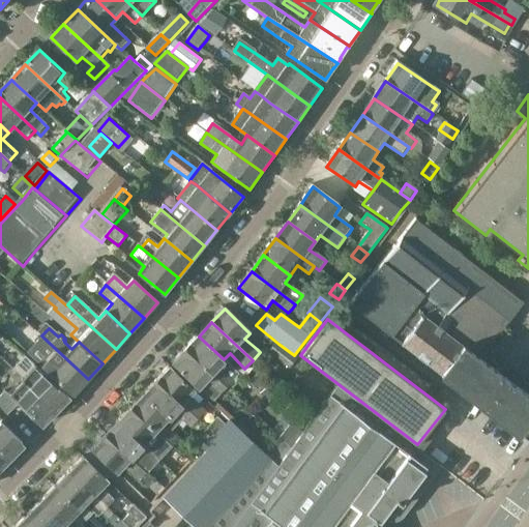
[(224,359),(199,337),(185,350),(227,388),(239,374),(224,359)]
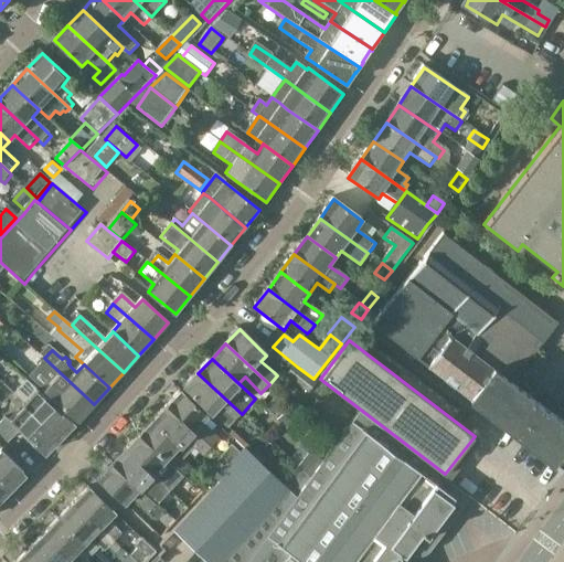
[(30,379),(53,398),(80,422),(94,404),(46,360),(30,379)]
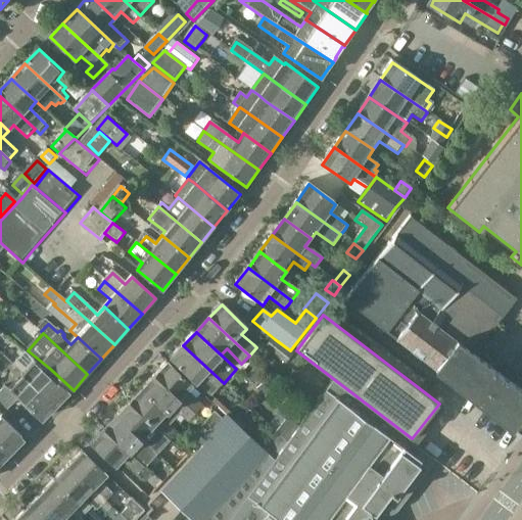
[(290,350),(275,339),(266,349),(286,366),(295,355),(290,350)]
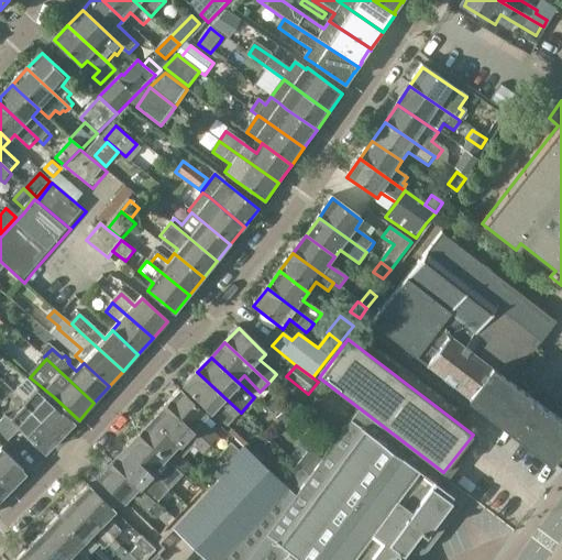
[(210,413),(211,413),(228,428),(233,421),(241,413),(197,372),(184,386),(210,413)]
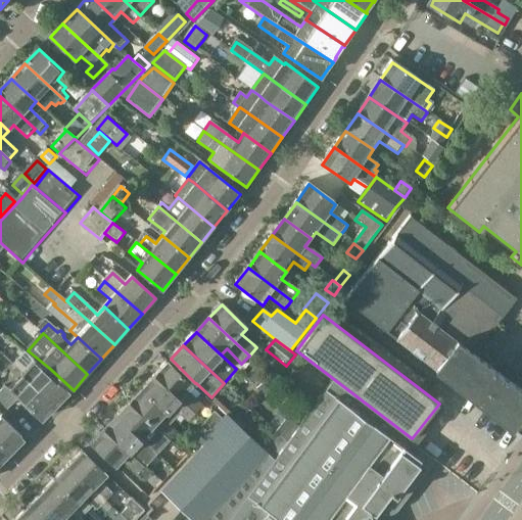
[(27,353),(18,362),(27,369),(21,374),(26,378),(28,380),(33,384),(56,407),(57,407),(70,394),(69,393),(46,372),(39,365),(27,353)]
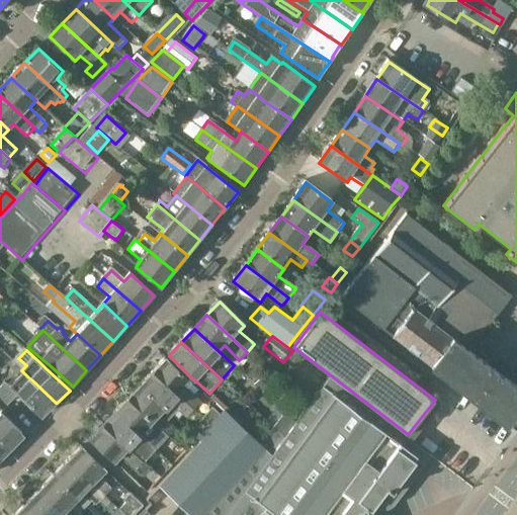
[(166,358),(154,371),(193,409),(199,403),(184,389),(190,382),(166,358)]
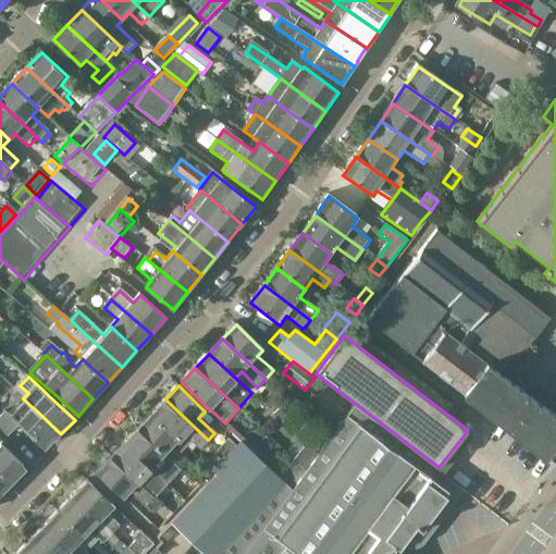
[(284,398),(274,389),(261,404),(270,411),(284,398)]
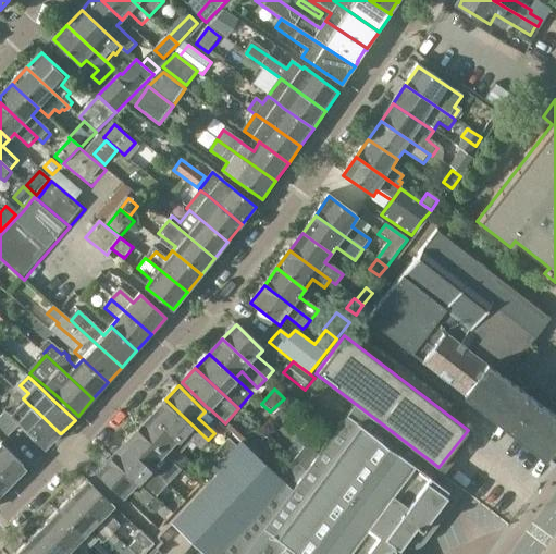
[(11,415),(10,416),(15,420),(20,426),(45,450),(57,438),(61,433),(60,433),(35,409),(29,405),(27,403),(23,398),(17,393),(16,393),(12,398),(20,406),(11,415)]
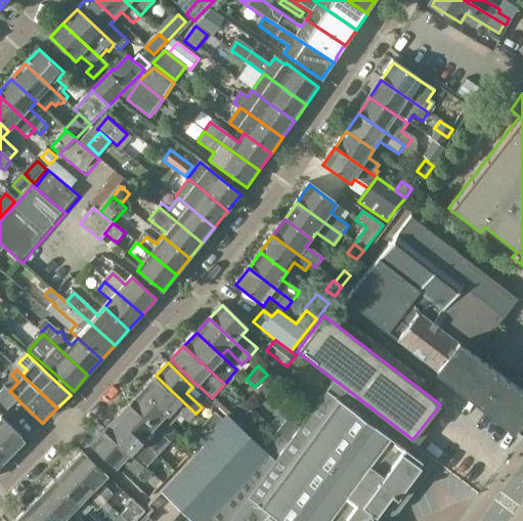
[(191,419),(195,414),(156,376),(142,390),(176,423),(182,417),(189,423),(192,420),(191,419)]
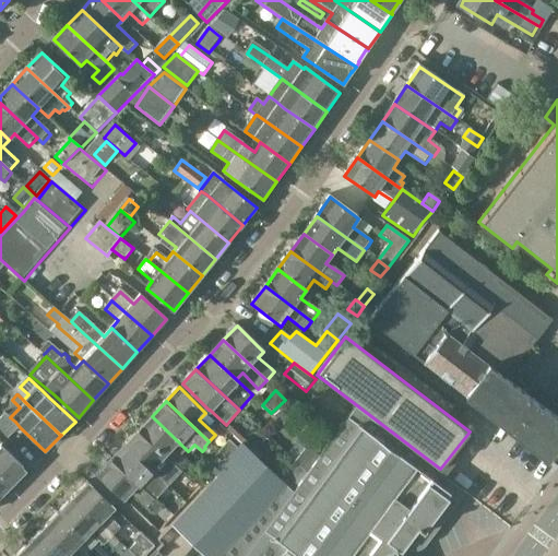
[(293,417),(292,416),(283,409),(276,415),(274,417),(284,426),(293,417)]
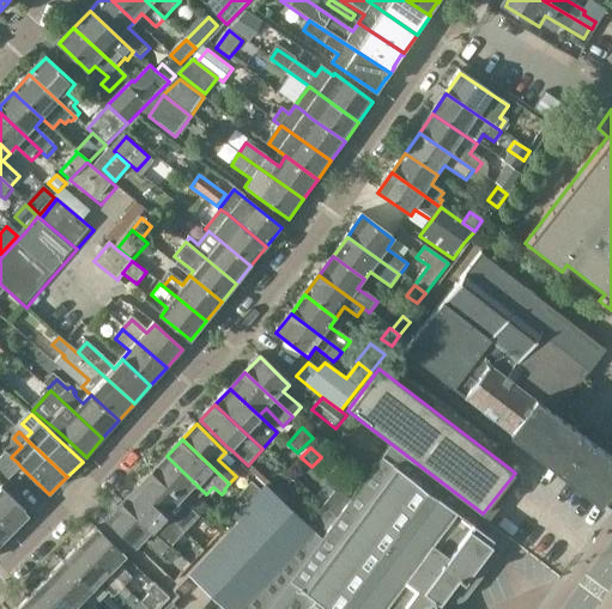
[(389,449),(383,457),(352,499),(340,515),(337,521),(331,528),(440,606),(444,600),(447,601),(449,602),(452,603),(454,603),(458,602),(461,601),(462,600),(465,598),(467,596),(509,540),(480,517),(389,449)]
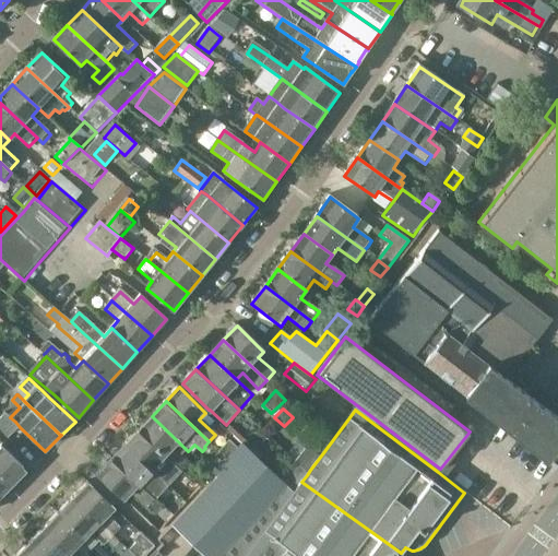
[(7,414),(0,421),(0,428),(8,439),(20,427),(15,422),(10,417),(7,414)]
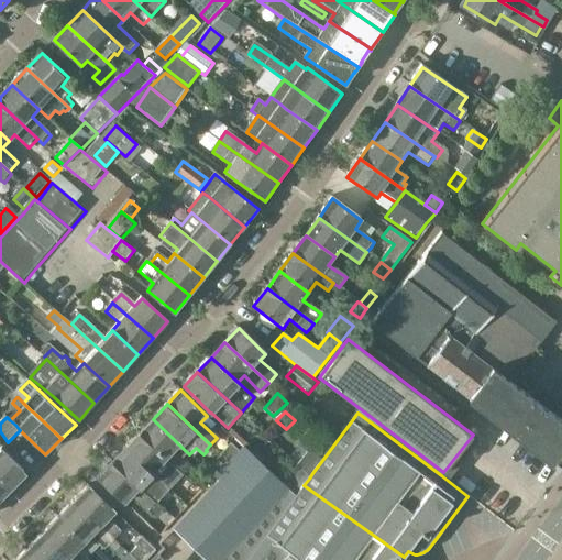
[(153,419),(139,435),(183,475),(190,467),(184,461),(189,454),(153,419)]
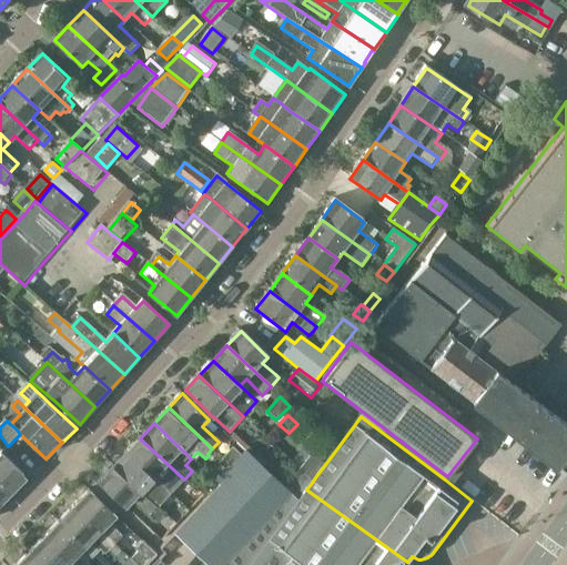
[(140,439),(127,452),(153,477),(170,495),(184,480),(140,439)]
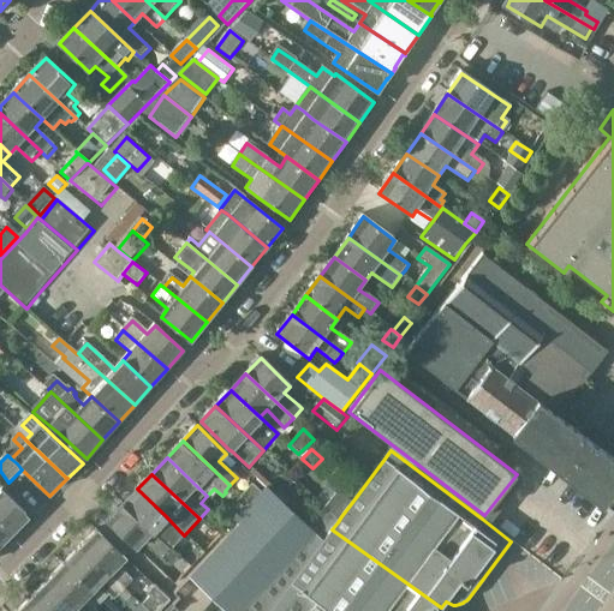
[(338,522),(341,516),(353,501),(333,484),(320,499),(329,507),(326,511),(338,522)]
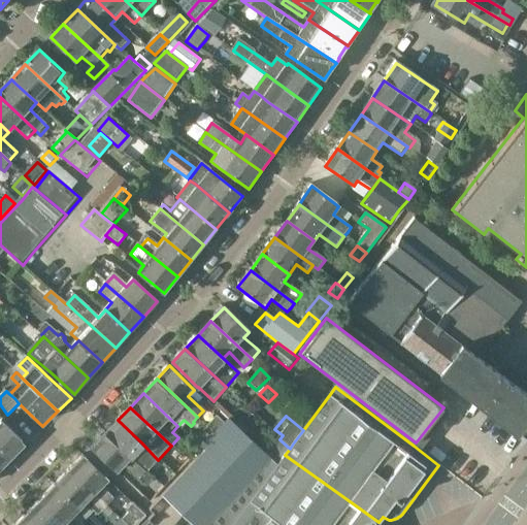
[(223,424),(217,418),(208,428),(215,433),(223,424)]
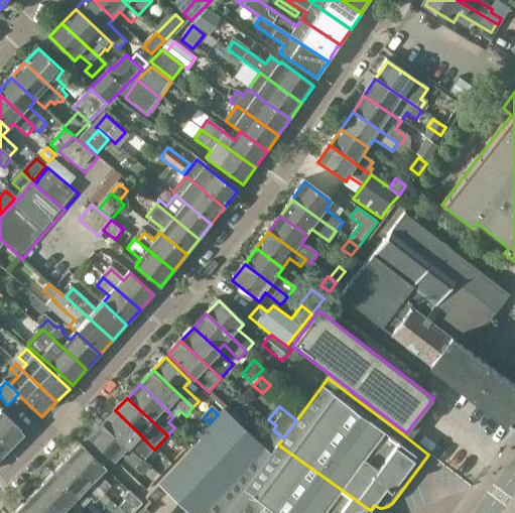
[(227,512),(270,456),(260,445),(222,409),(221,410),(218,414),(210,423),(202,431),(205,434),(199,441),(166,477),(199,506),(206,512),(227,512)]
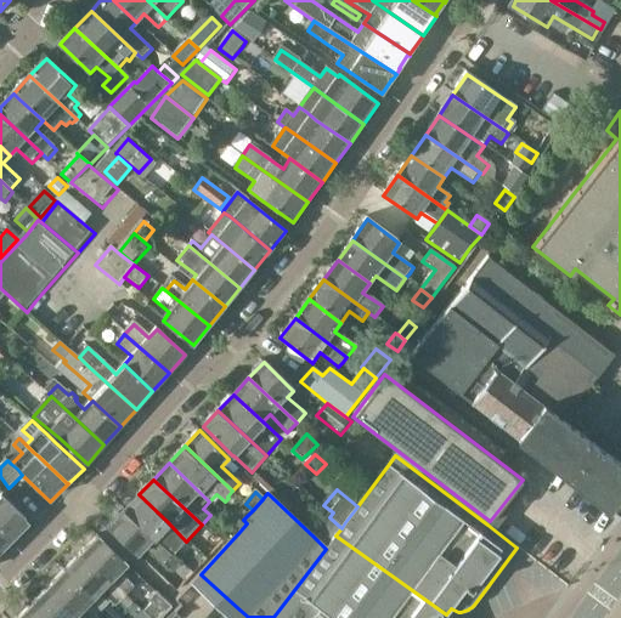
[(186,542),(168,522),(139,494),(123,511),(171,557),(179,549),(186,542)]
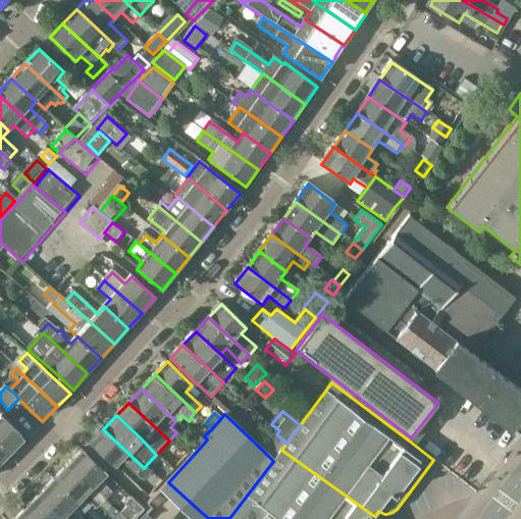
[(0,445),(9,454),(23,439),(1,418),(0,418),(0,445)]
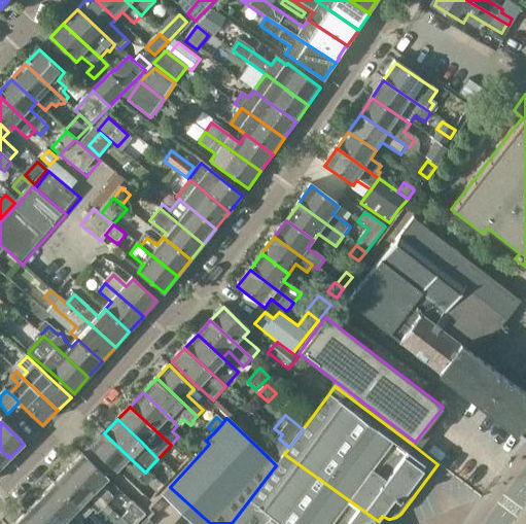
[(116,472),(121,465),(144,486),(151,479),(145,473),(104,433),(92,447),(116,472)]
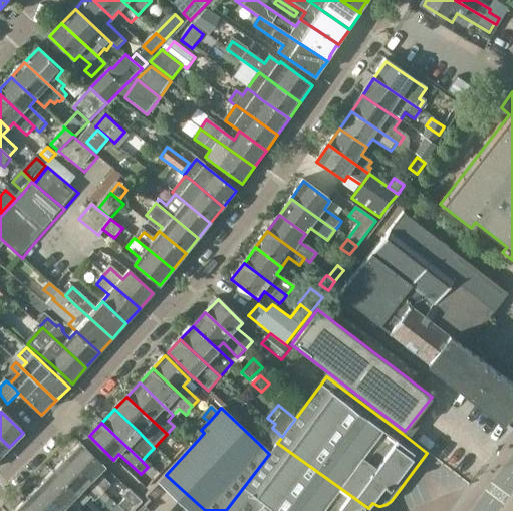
[(269,454),(277,443),(282,437),(272,428),(259,444),(269,454)]
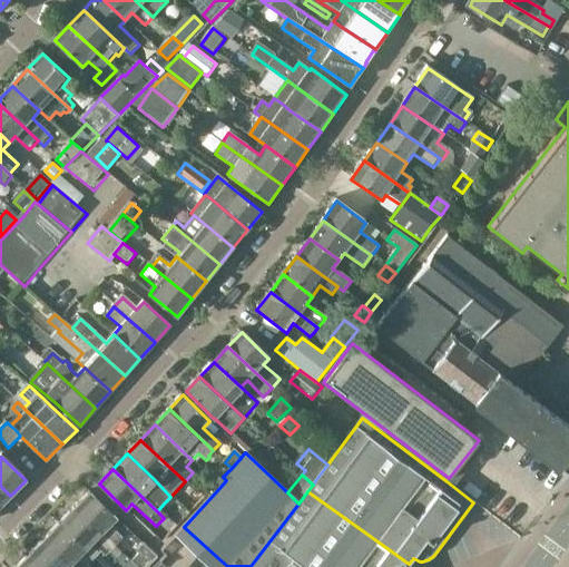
[(0,506),(10,496),(0,486),(0,506)]
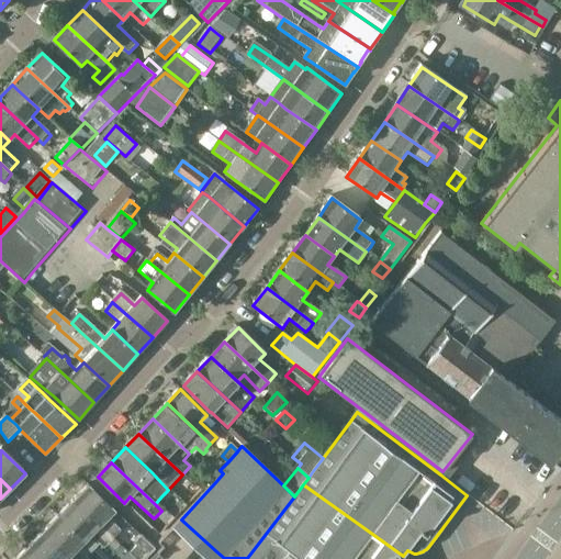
[(402,558),(403,556),(303,484),(294,496),(247,558),(402,558)]
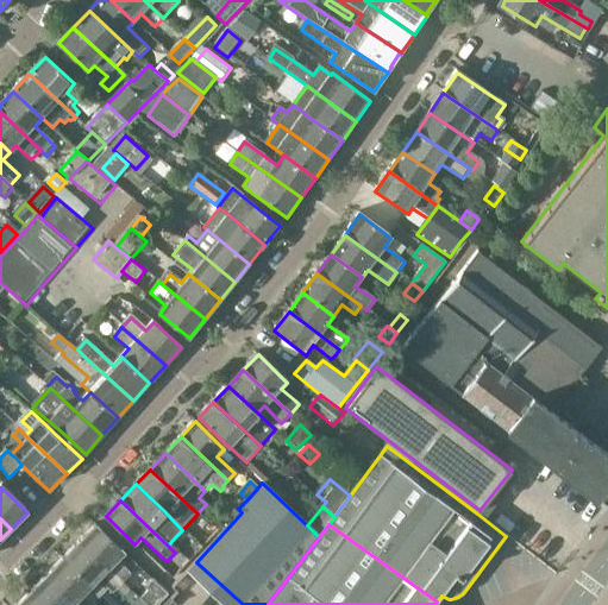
[(95,525),(80,542),(124,584),(132,575),(117,561),(124,554),(95,525)]
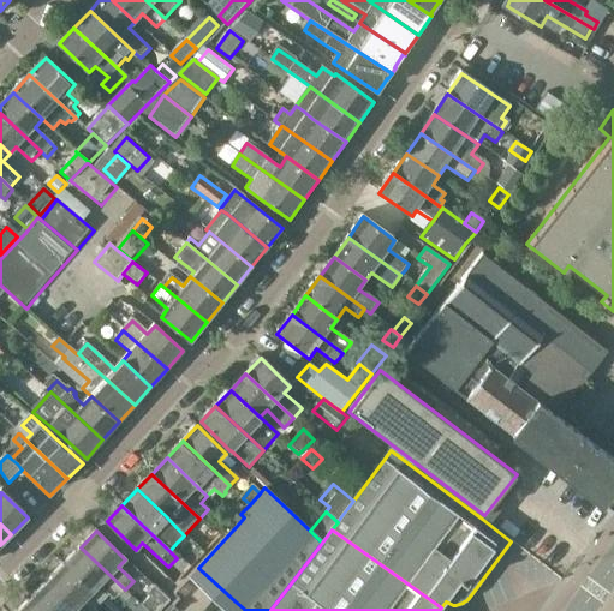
[(81,547),(65,564),(105,603),(112,595),(117,601),(123,595),(129,601),(132,597),(125,589),(81,547)]
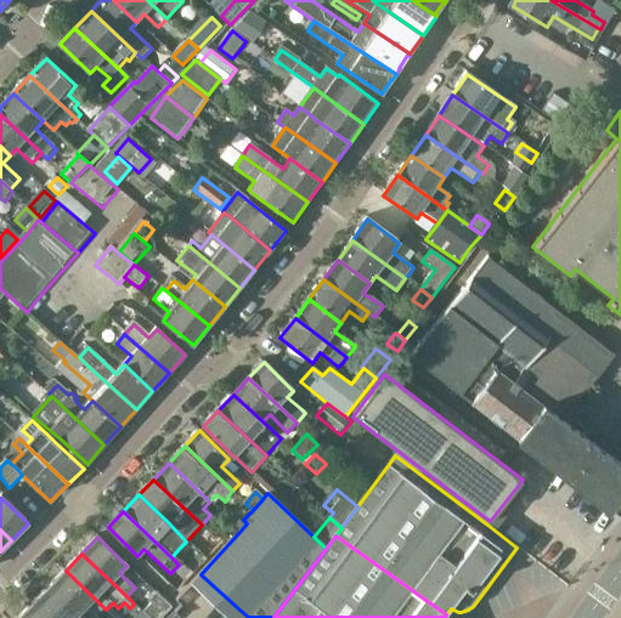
[(99,617),(106,610),(66,571),(50,588),(82,617),(99,617)]
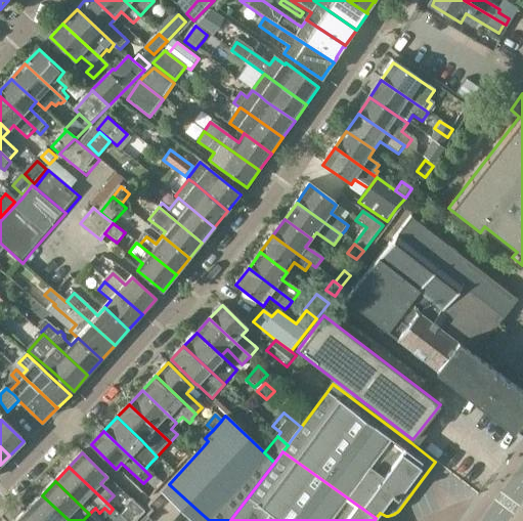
[(69,520),(42,495),(28,510),(38,520),(69,520)]
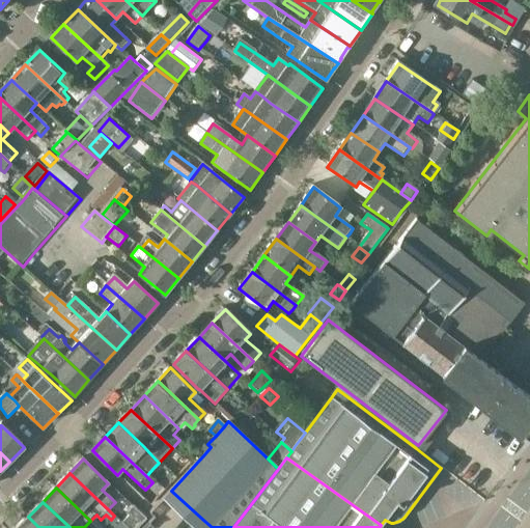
[(139,527),(147,520),(134,507),(127,515),(130,517),(123,524),(127,527),(139,527)]
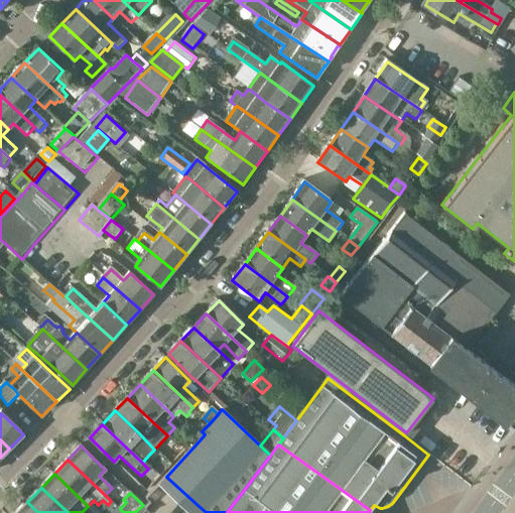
[(34,512),(25,504),(16,512),(34,512)]
